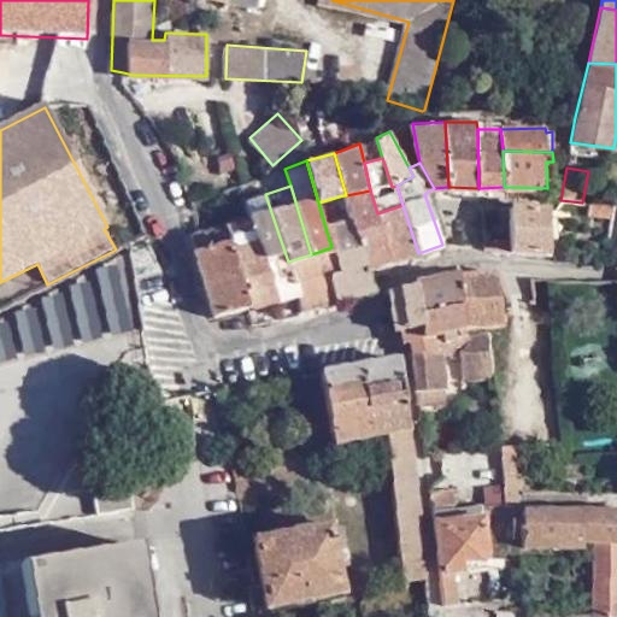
[(353,221),(368,266),(377,264),(389,262),(377,213),(370,191),(346,195),(344,195),(351,221),(353,221)]
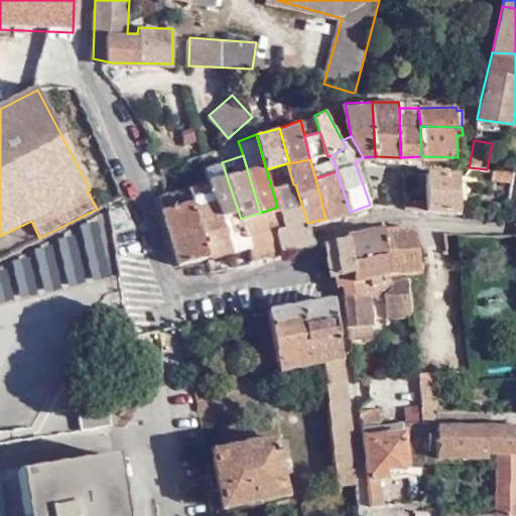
[(205,168),(208,180),(214,201),(219,200),(233,196),(222,162),(205,168)]
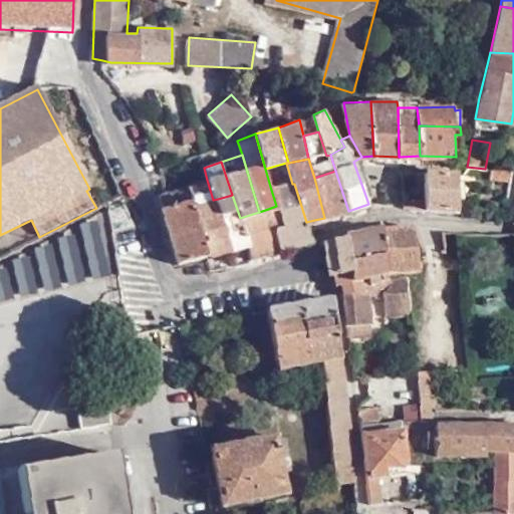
[(324,218),(348,211),(335,171),(314,178),(324,218)]
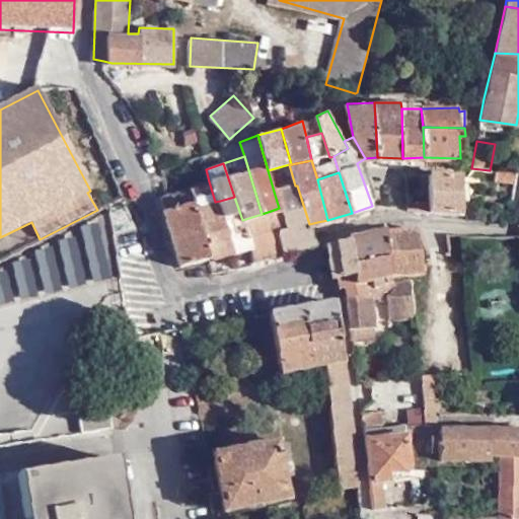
[(428,211),(459,213),(460,173),(429,172),(428,211)]
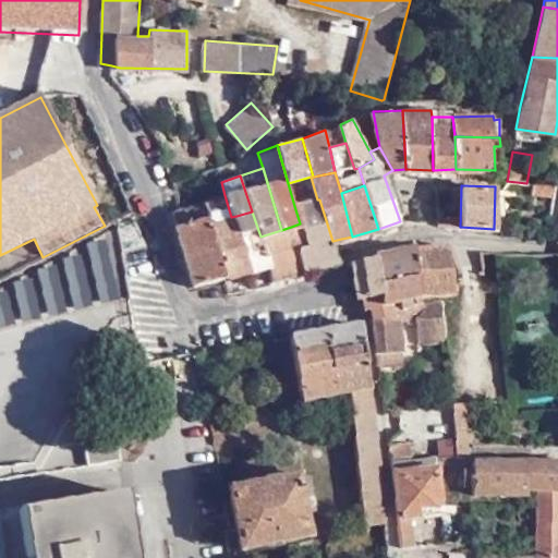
[(226,274),(251,267),(237,216),(231,217),(225,195),(206,199),(204,199),(208,215),(226,274)]
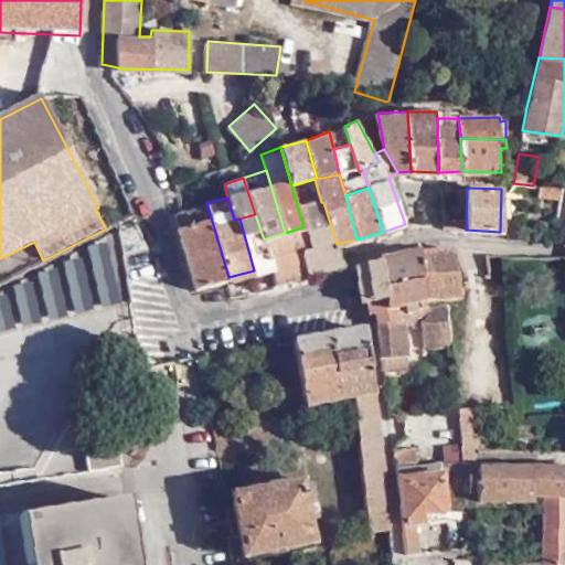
[(342,263),(337,244),(323,202),(321,202),(298,209),(304,226),(295,230),(308,273),(342,263)]
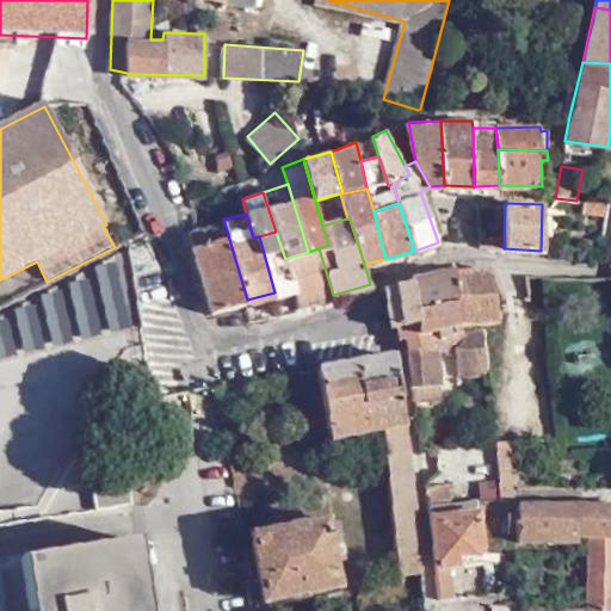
[(275,292),(292,288),(285,259),(276,232),(259,236),(275,292)]
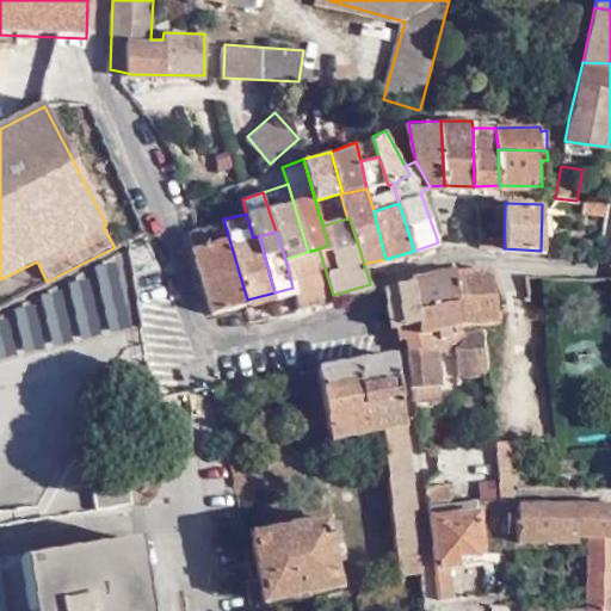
[(228,235),(192,244),(213,309),(247,300),(228,235)]
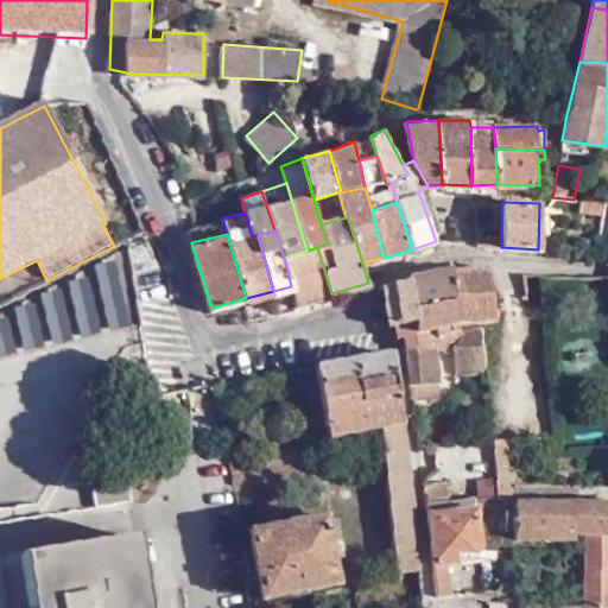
[(296,304),(331,293),(317,247),(306,251),(284,258),(291,286),(296,304)]
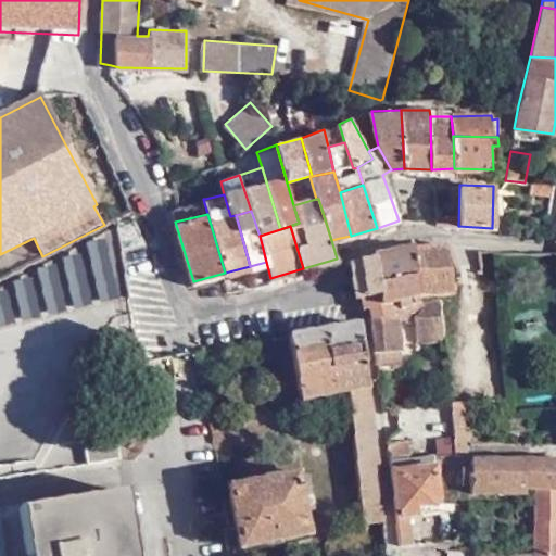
[(104,241),(88,245),(100,304),(117,300),(104,241)]
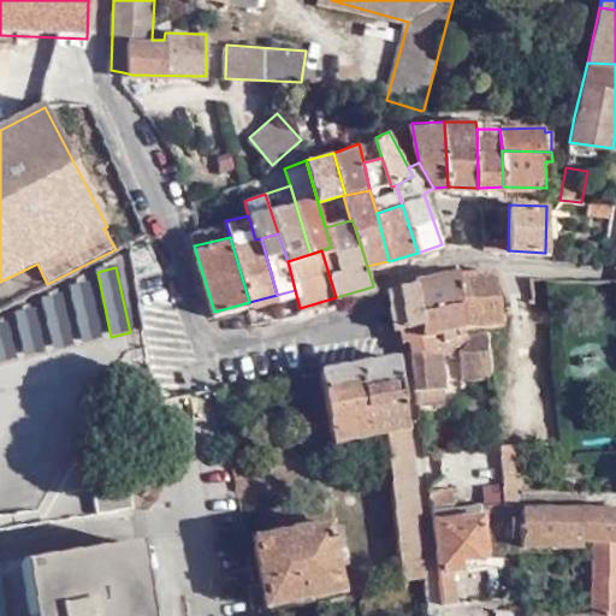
[(457,272),(465,329),(501,323),(498,297),(516,295),(515,273),(514,270),(492,270),(467,271),(457,272)]
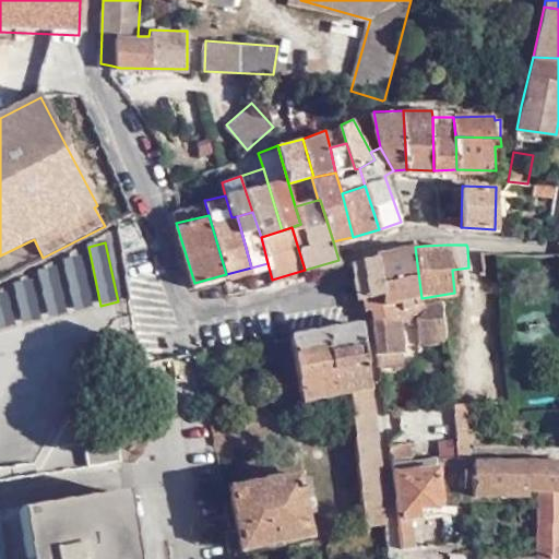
[(380,294),(364,298),(366,309),(372,307),(375,319),(394,317),(392,304),(421,298),(415,247),(406,248),(376,256),(380,294)]
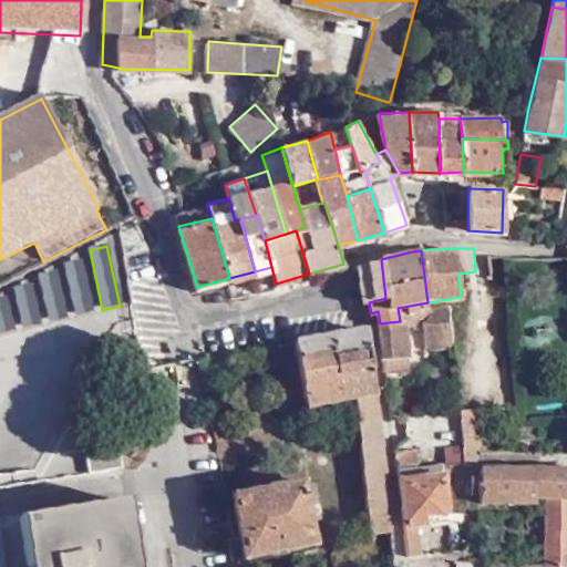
[(81,259),(64,261),(76,316),(92,312),(81,259)]
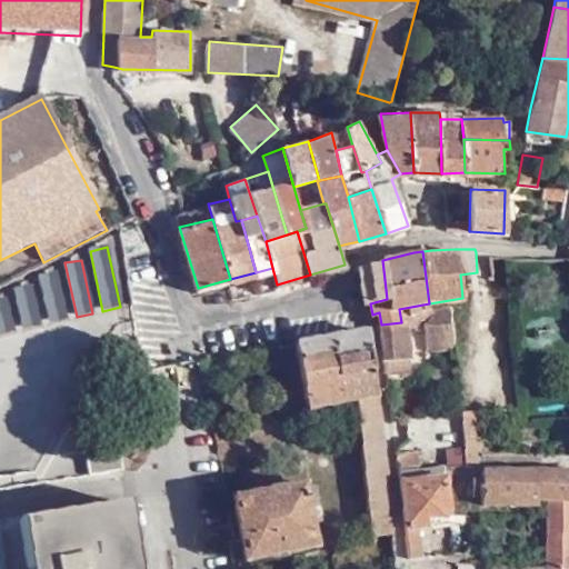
[(382,260),(359,266),(365,305),(370,303),(387,299),(382,260)]
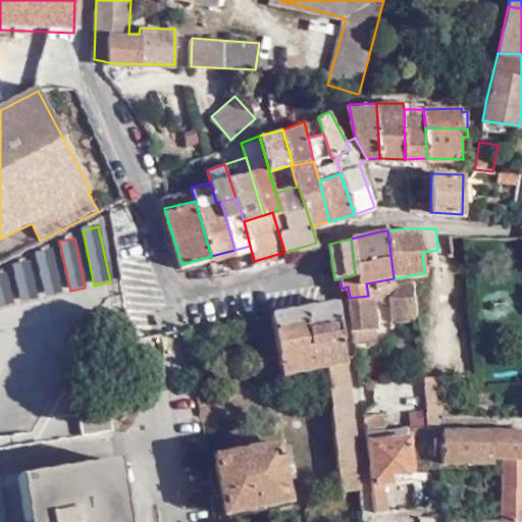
[(52,250),(36,253),(45,297),(61,294),(52,250)]
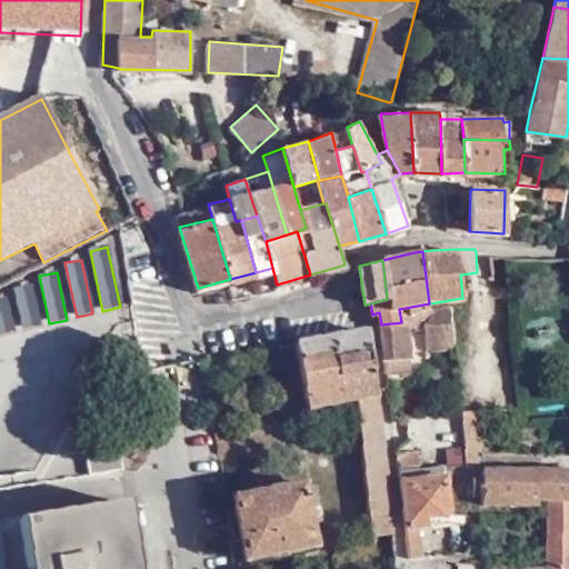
[(13,289),(22,330),(39,326),(30,285),(13,289)]
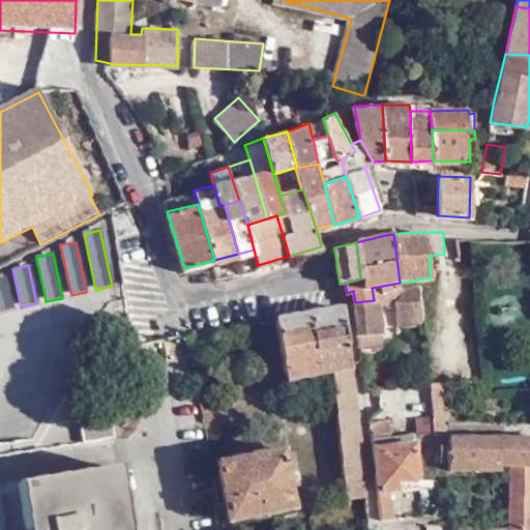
[(5,276),(0,277),(0,312),(12,310),(5,276)]
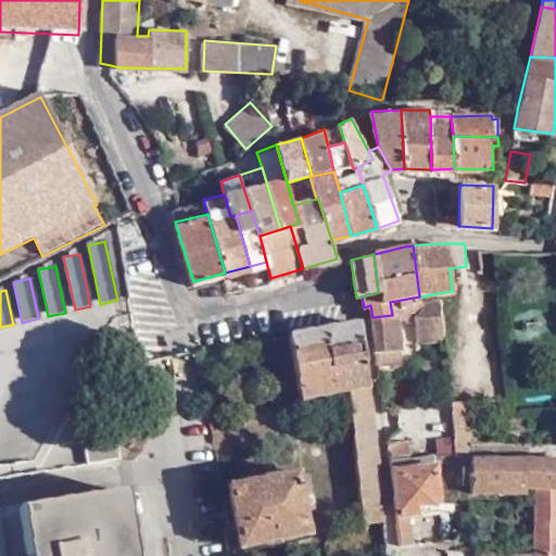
[(420,305),(419,297),(390,302),(392,315),(399,315),(399,323),(411,324),(414,336),(443,335),(440,302),(420,305)]
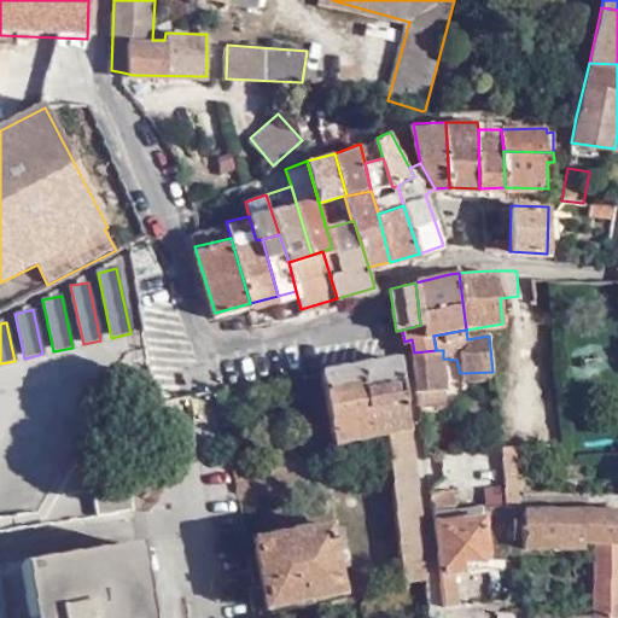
[(414,353),(418,389),(444,388),(443,359),(443,350),(436,350),(414,353)]
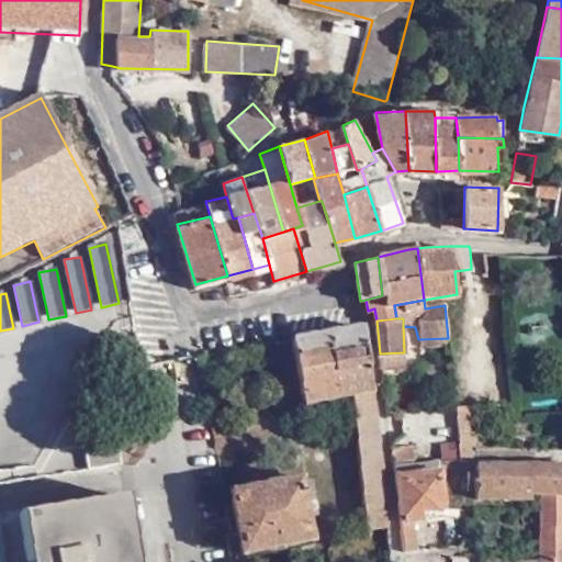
[(388,527),(391,527),(390,517),(364,332),(290,343),(290,344),(301,404),(349,398),(367,530),(386,527),(388,527)]
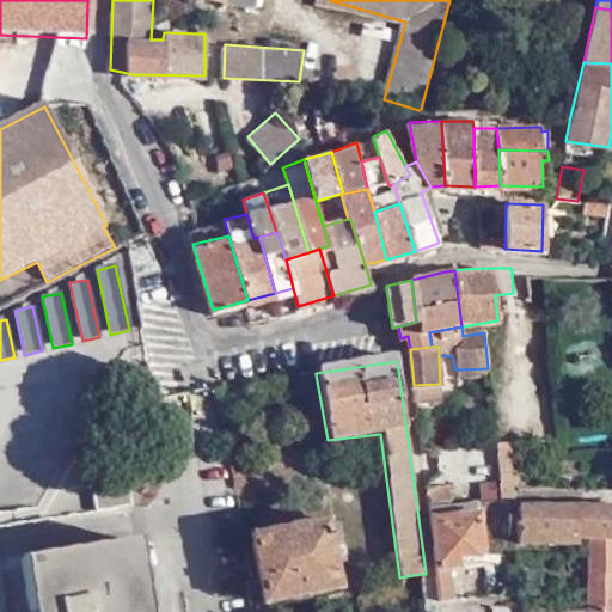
[(440,384),(414,385),(415,399),(440,397),(440,384)]
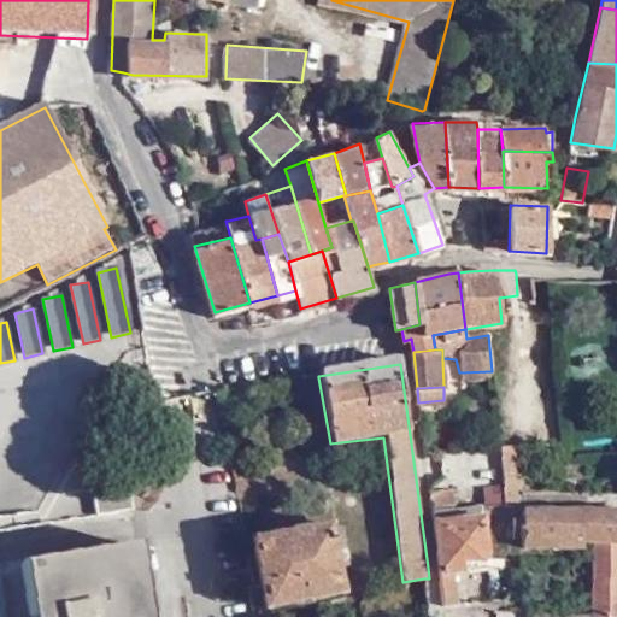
[(518,442),(500,444),(505,497),(506,507),(517,506),(515,472),(521,471),(518,442)]
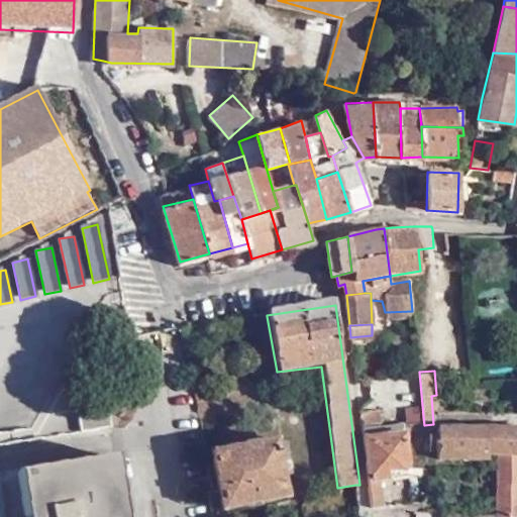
[(359,404),(363,425),(381,422),(379,408),(370,409),(368,404),(359,404)]
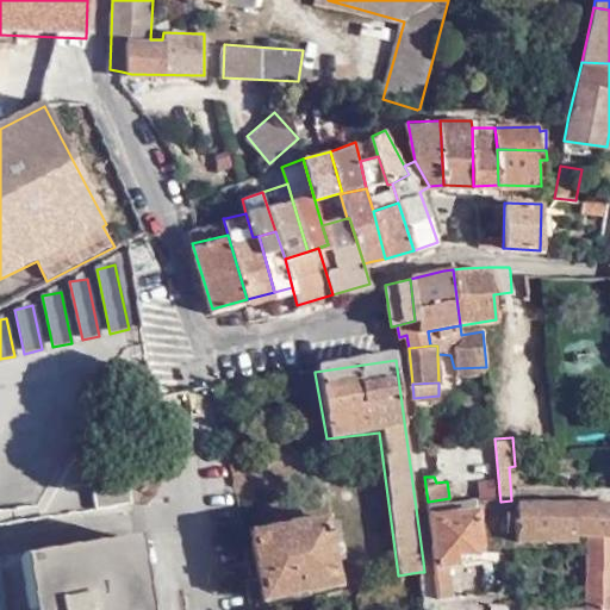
[(129,486),(93,492),(95,510),(132,504),(129,486)]
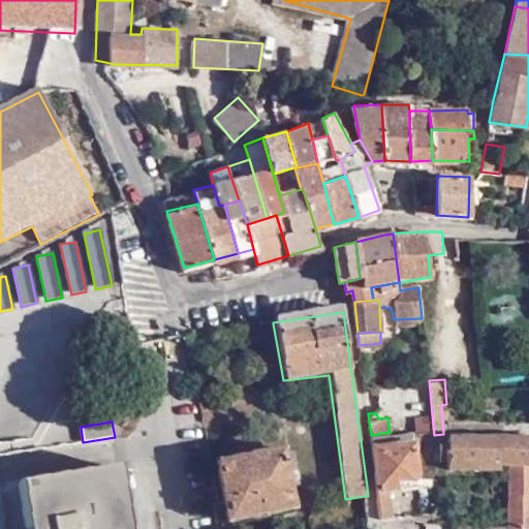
[(371,435),(381,518),(394,517),(391,489),(421,485),(419,477),(413,429),(390,432),(371,435)]
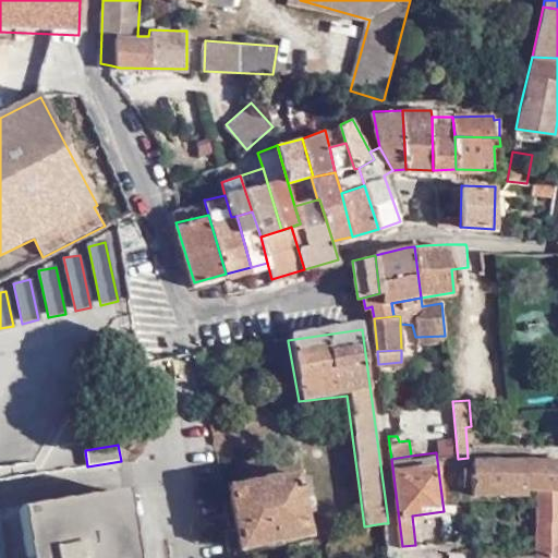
[(535,489),(537,489),(557,488),(557,462),(473,461),(473,468),(466,466),(465,475),(473,475),(474,493),(516,493),(529,493),(529,488),(535,489)]
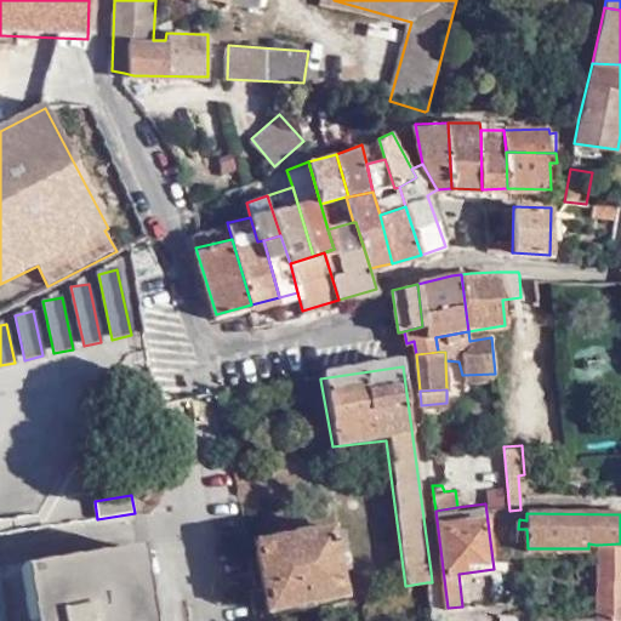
[(248,590),(251,615),(348,598),(335,527),(250,542),(258,590),(254,590),(248,590)]
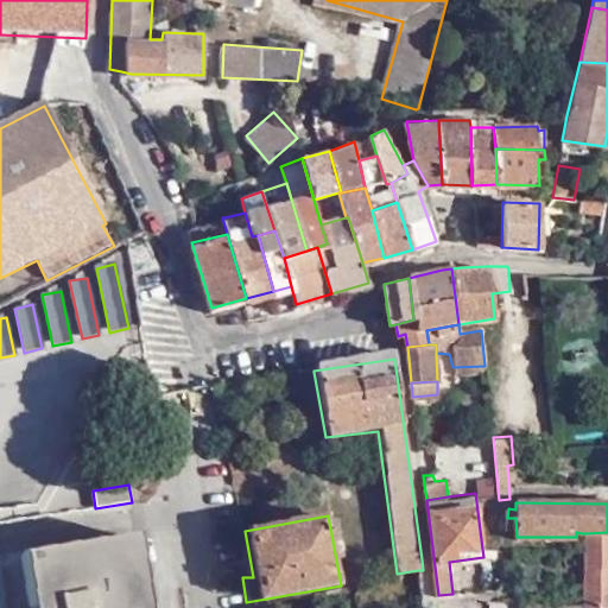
[(607,607),(607,532),(586,533),(584,607),(607,607)]
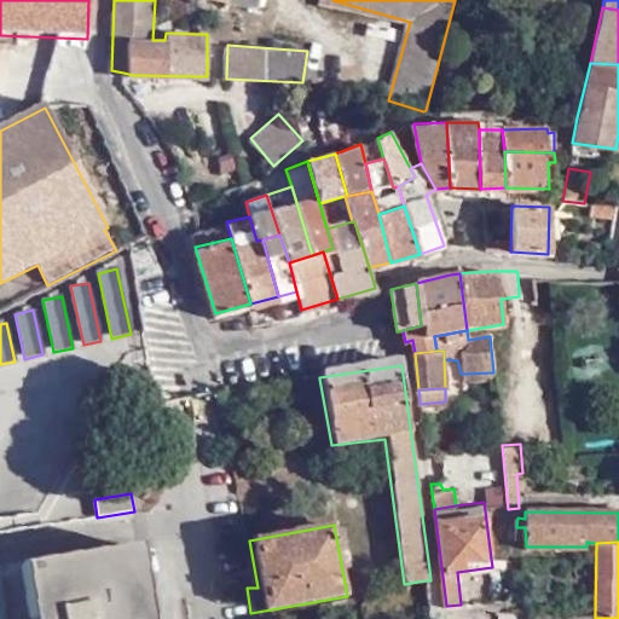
[(149,618),(138,547),(22,565),(30,618),(149,618)]
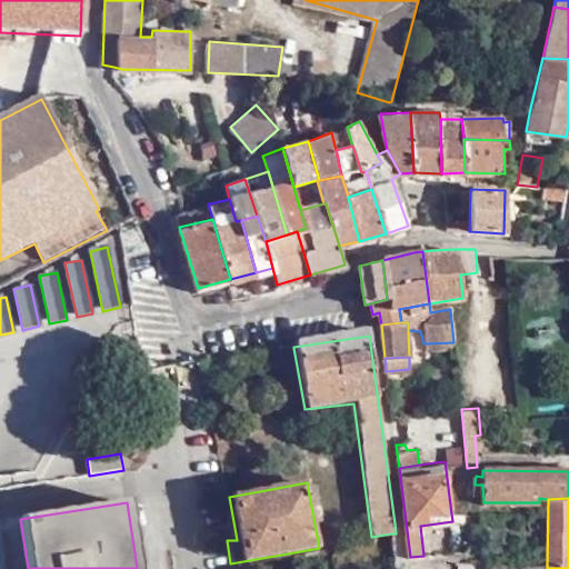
[(391,533),(371,537),(353,540),(357,562),(393,556),(397,556),(396,549),(396,533),(392,533),(391,533)]
